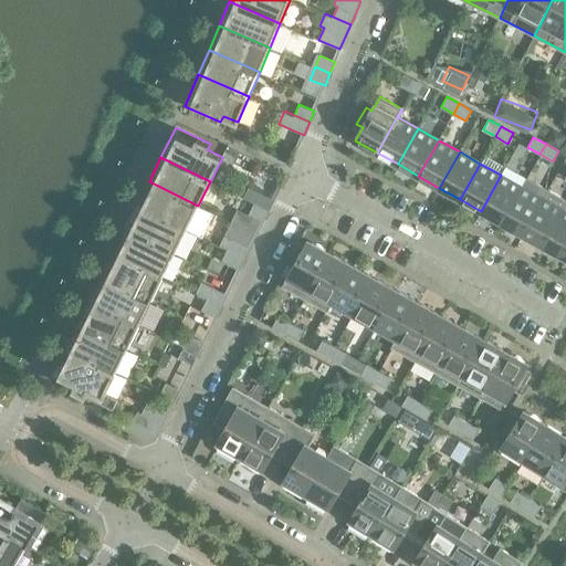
[(522,187),(501,175),(481,211),(502,222),(522,187)]
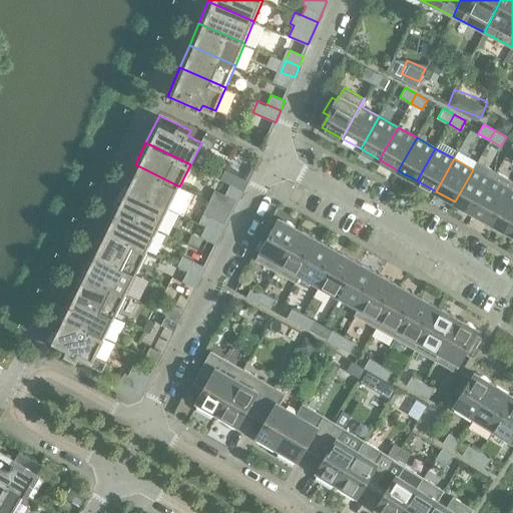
[(478,160),(473,169),(455,201),(474,212),(492,179),(497,171),(478,160)]
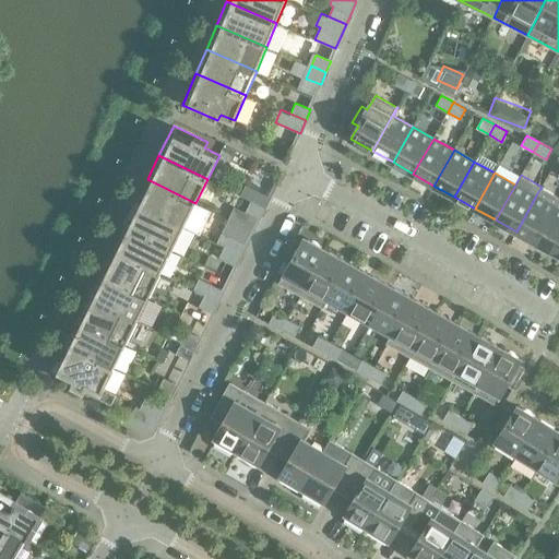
[(195,203),(147,179),(135,202),(185,226),(195,203)]
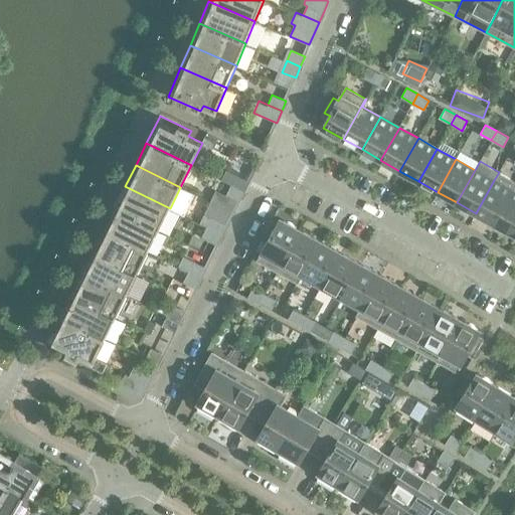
[(247,185),(249,181),(226,170),(221,180),(231,185),(244,191),(247,185)]
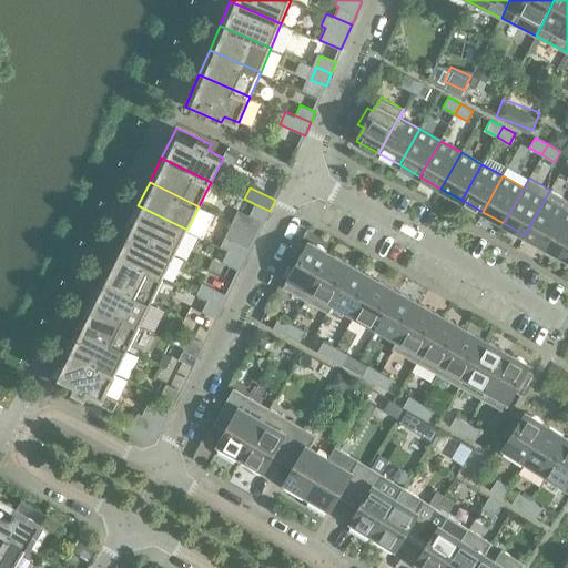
[(567,200),(550,190),(545,199),(525,235),(546,246),(566,211),(567,205),(567,200)]
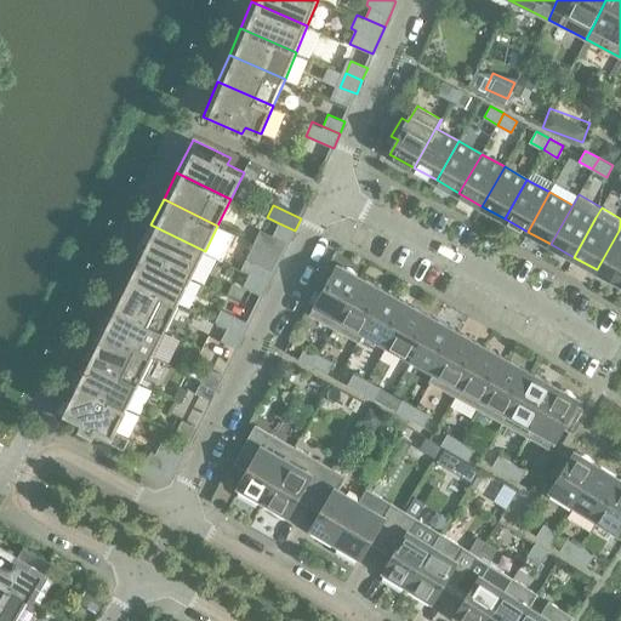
[(289,244),(295,231),(279,223),(273,235),(261,229),(254,243),(281,257),(289,244)]
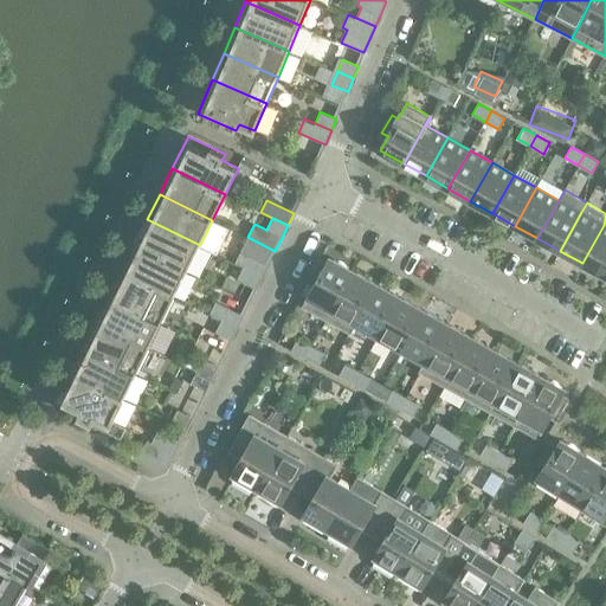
[(200,245),(147,219),(134,245),(187,271),(200,245)]
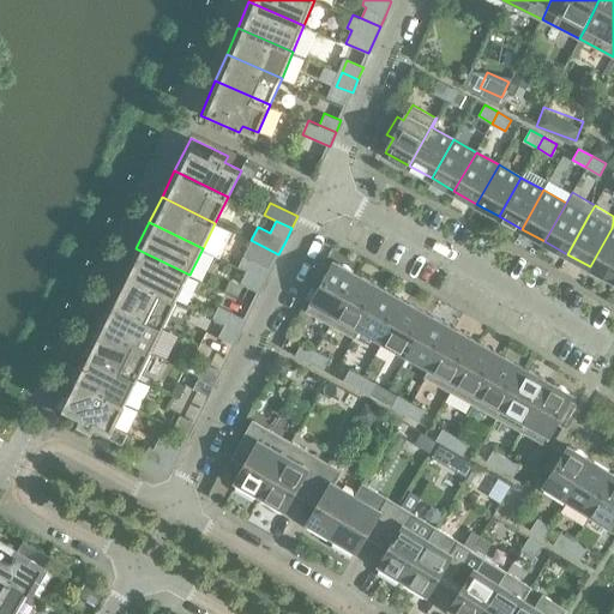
[(613,275),(613,228),(612,228),(590,266),(612,280),(613,275)]
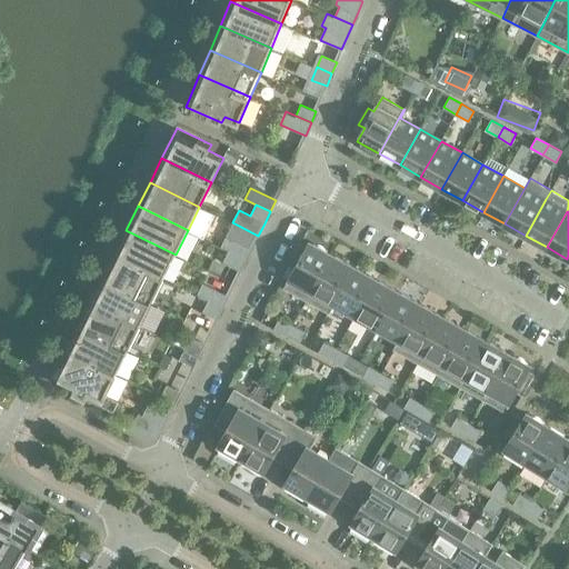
[(252,248),(258,236),(232,222),(220,247),(229,250),(247,259),(252,248)]
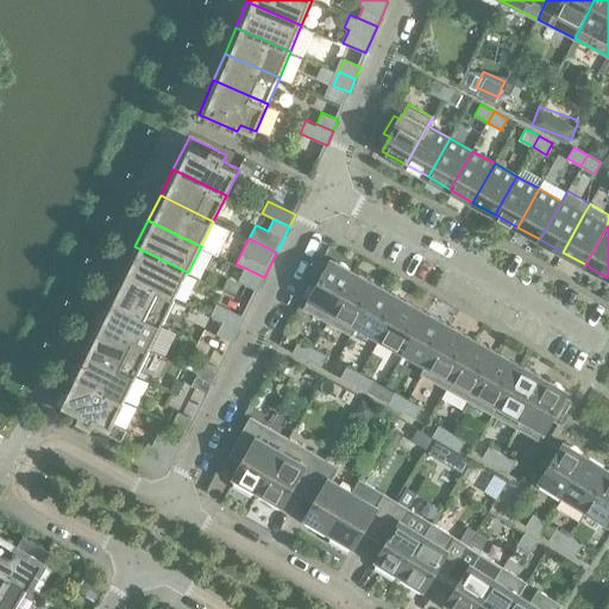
[(188,272),(135,246),(123,271),(175,297),(188,272)]
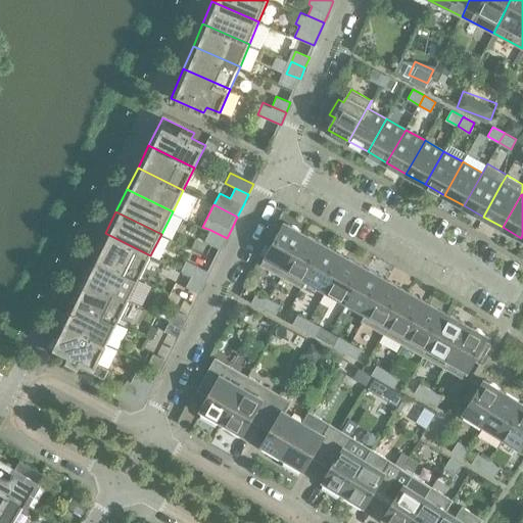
[(262,265),(282,276),(305,234),(285,223),(281,230),(275,227),(267,242),(272,245),(262,265)]
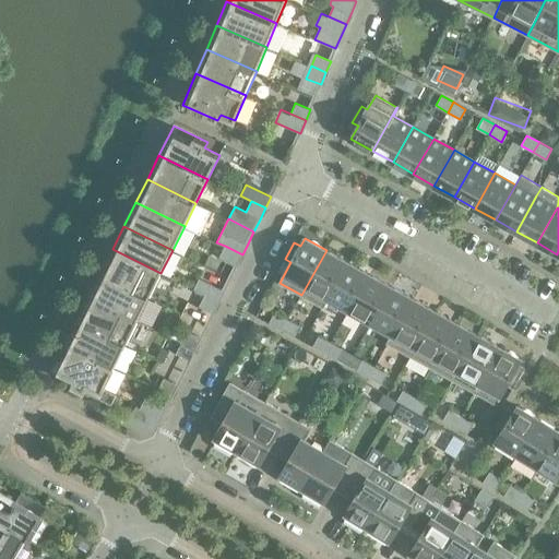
[(237,266),(242,254),(225,246),(219,258),(237,266)]
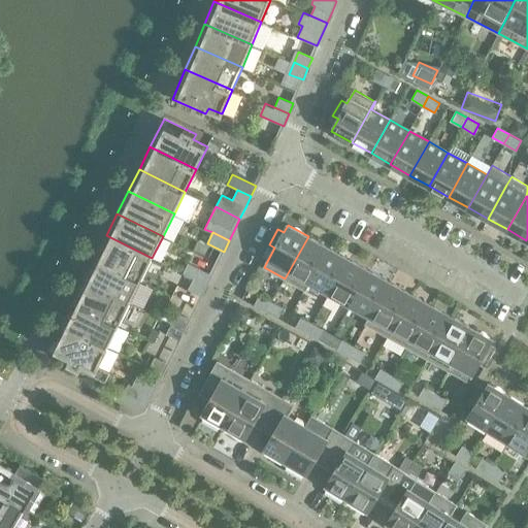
[(152,258),(106,235),(95,258),(141,281),(152,258)]
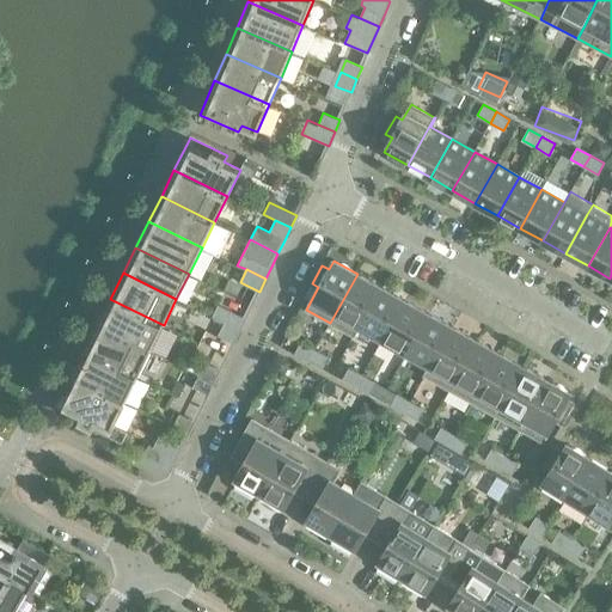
[(380,287),(357,274),(330,323),(354,336),(380,287)]
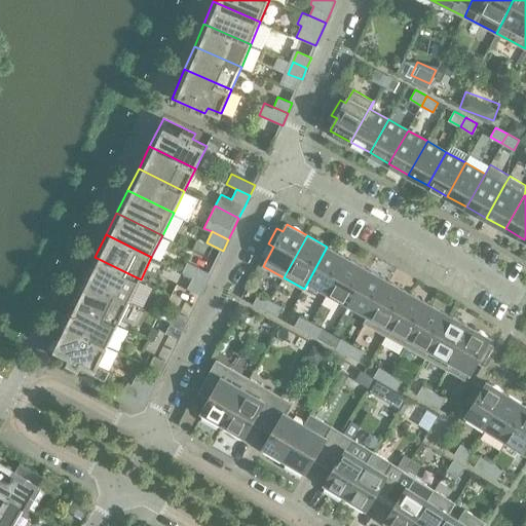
[(347,258),(327,247),(304,289),(309,280),(329,292),(347,258)]
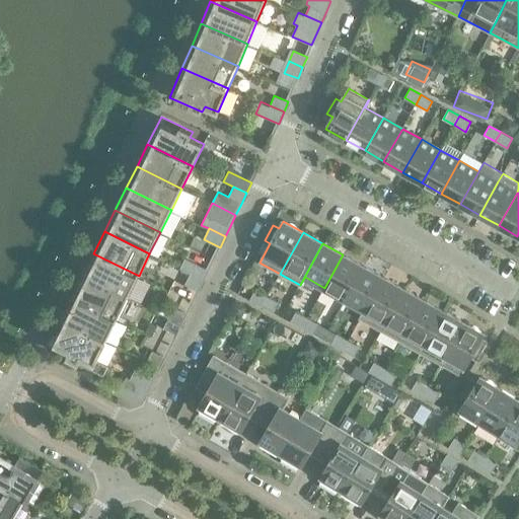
[(191,245),(188,256),(210,264),(213,252),(191,245)]
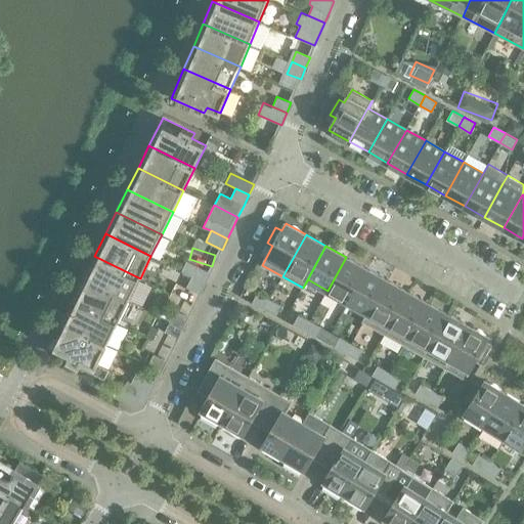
[(140,278),(94,256),(84,277),(129,300),(140,278)]
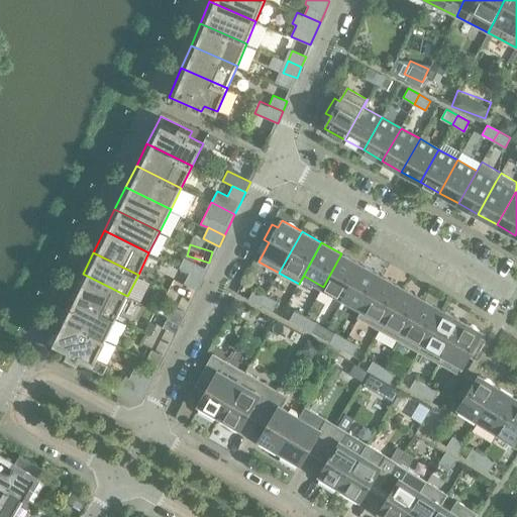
[(362,265),(341,253),(323,287),(342,298),(362,265)]
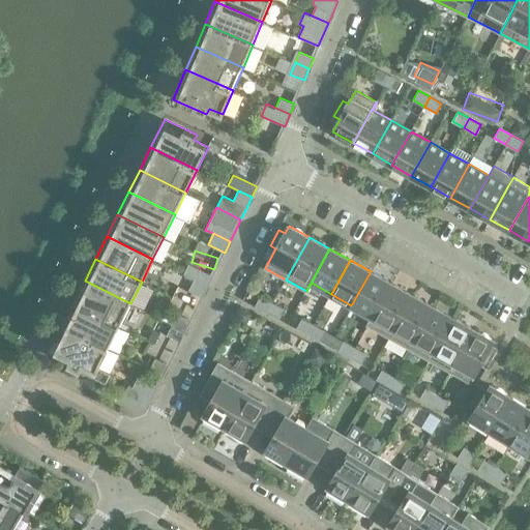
[(207,286),(213,275),(189,264),(184,274),(194,280),(207,286)]
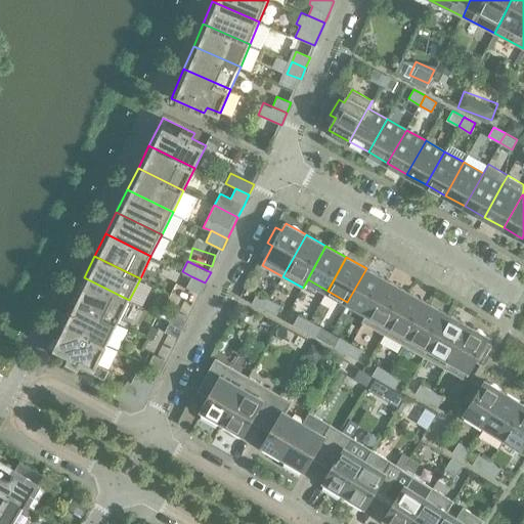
[(387,279),(366,268),(347,302),(367,313),(363,321),(387,279)]
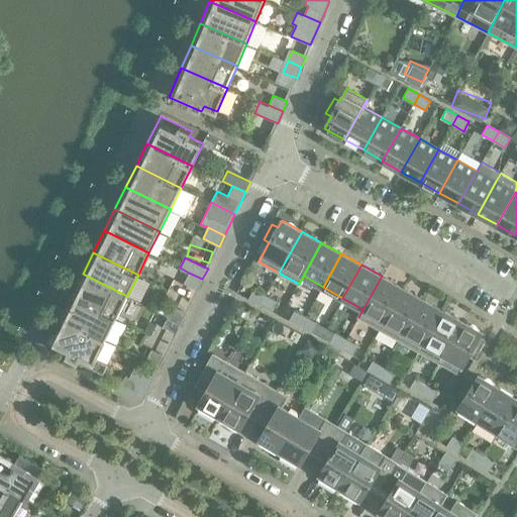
[(202,279),(189,273),(184,283),(197,290),(202,279)]
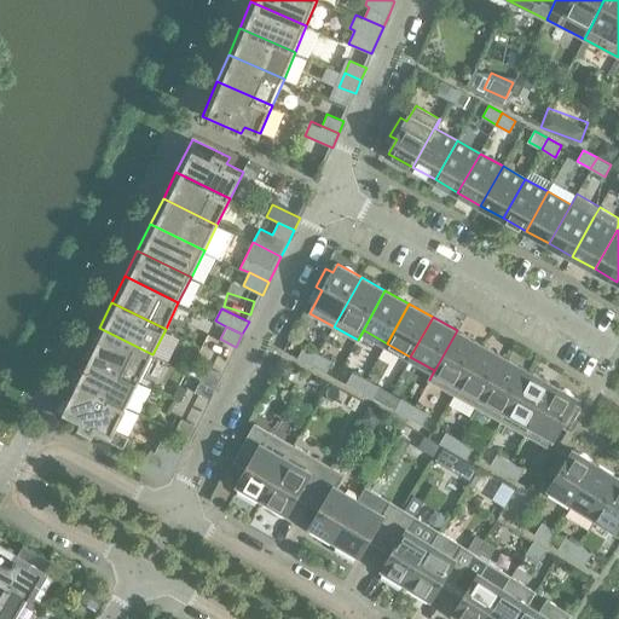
[(152,354),(99,328),(86,354),(140,381),(152,354)]
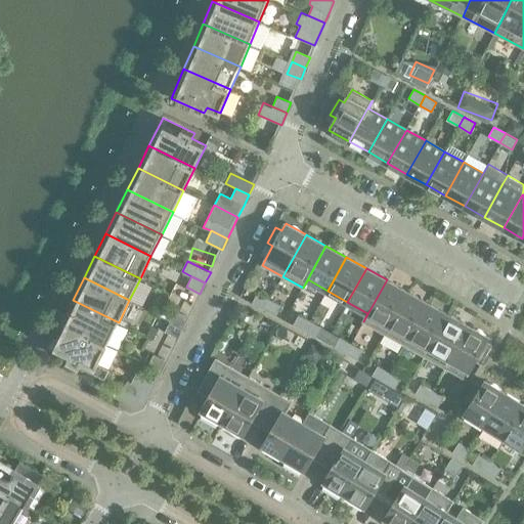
[(407,291),(387,279),(363,321),(384,333),(407,291)]
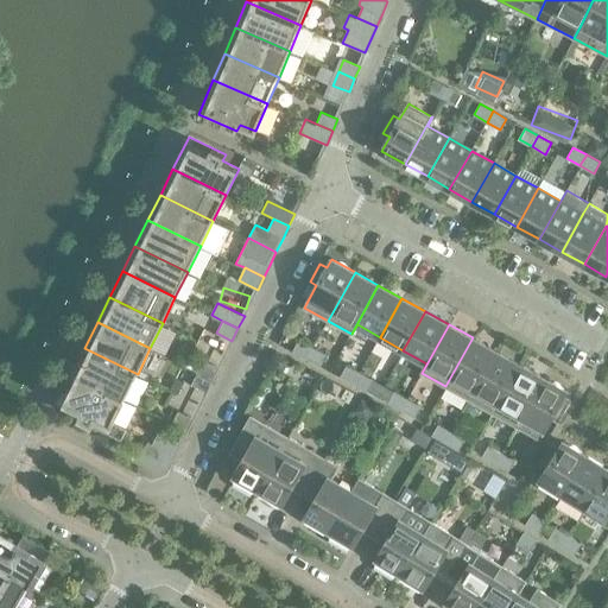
[(496,350),(473,337),(445,386),(469,399),(496,350)]
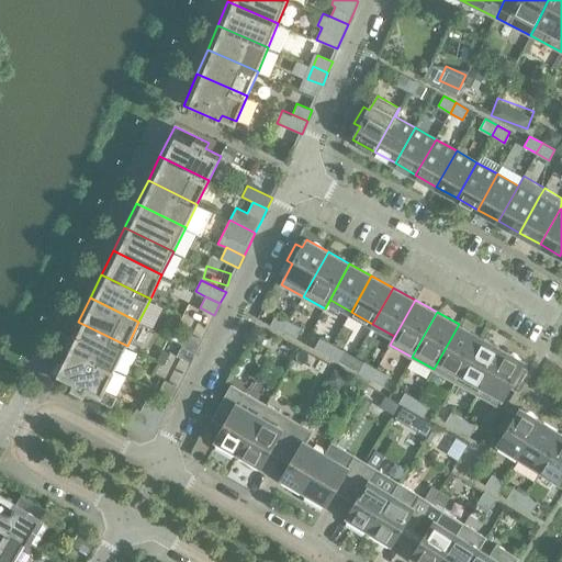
[(127,346),(78,322),(66,345),(115,369),(127,346)]
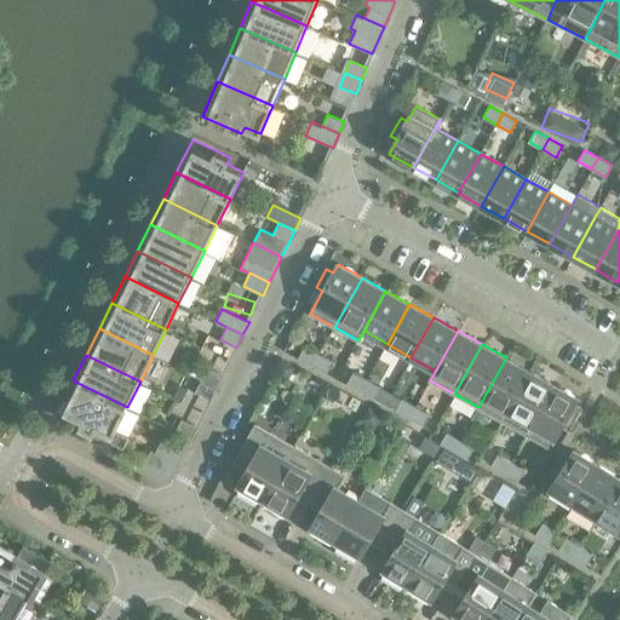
[(530,372),(506,357),(478,407),(503,420),(530,372)]
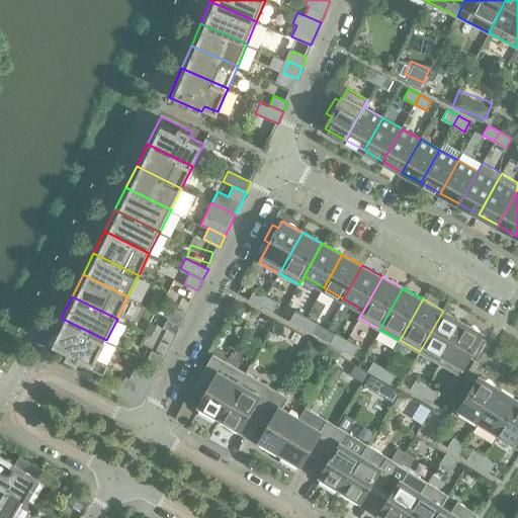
[(166,316),(168,317),(181,324),(187,313),(171,305),(166,316)]
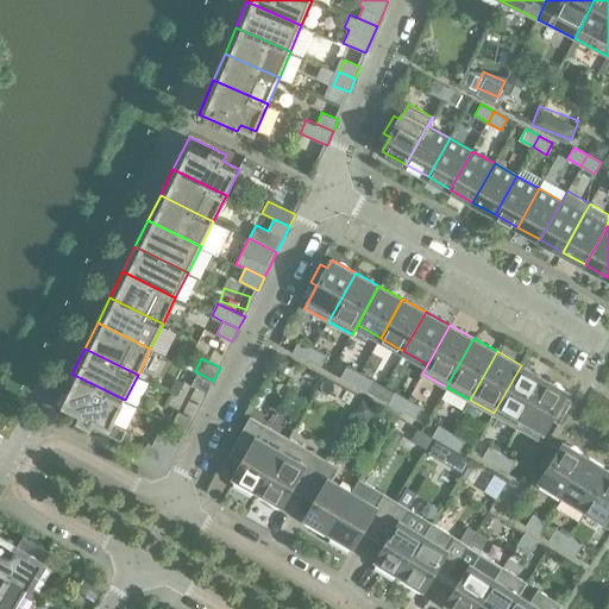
[(355,384),(360,374),(347,365),(341,377),(355,384)]
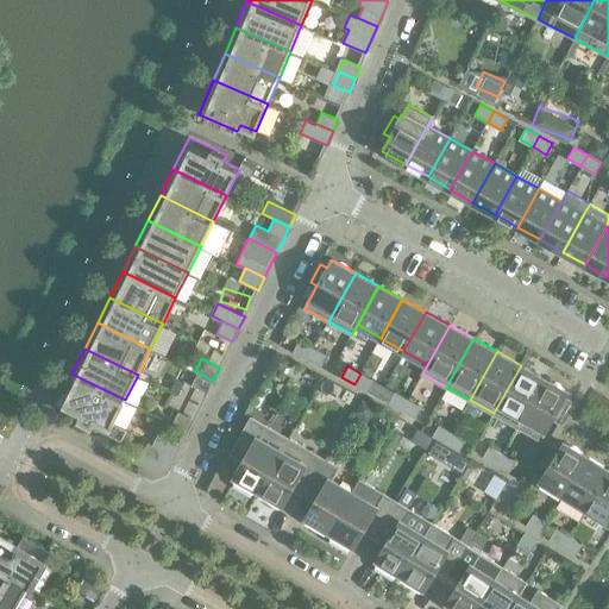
[(545,378),(521,365),(494,413),(518,427),(545,378)]
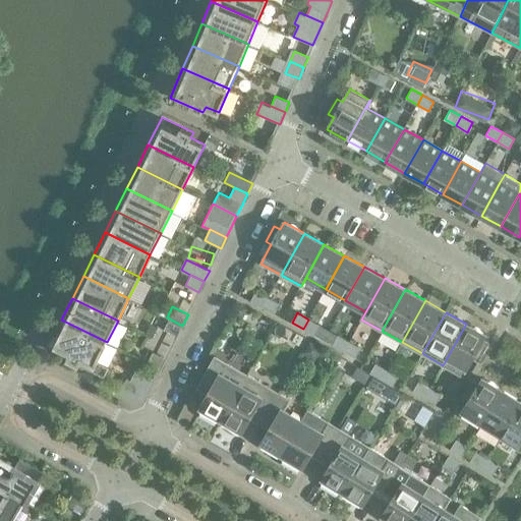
[(182,326),(169,319),(164,330),(177,336),(179,333),(182,326)]
